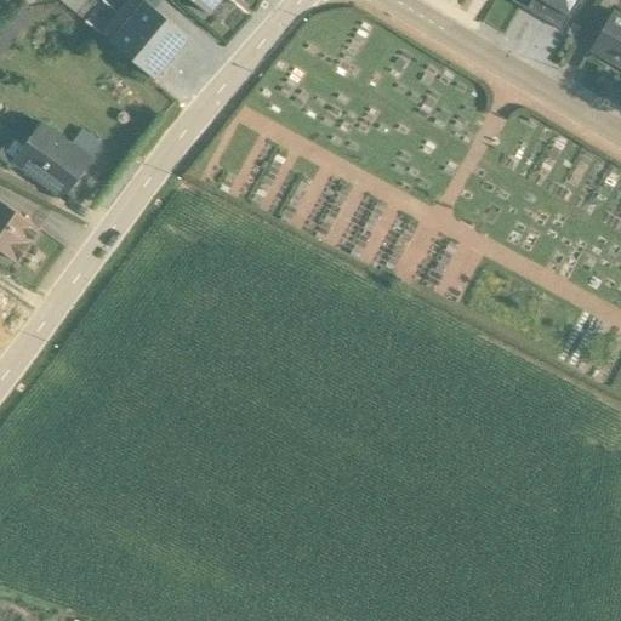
[(188,38),(141,0),(127,0),(100,35),(155,80),(188,38)]
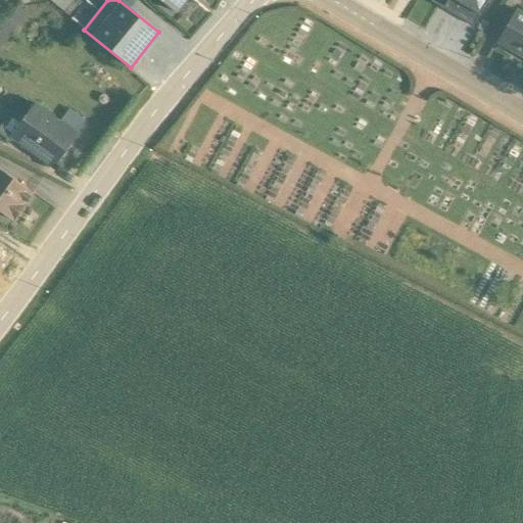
[(159,0),(175,12),(185,0),(159,0)]
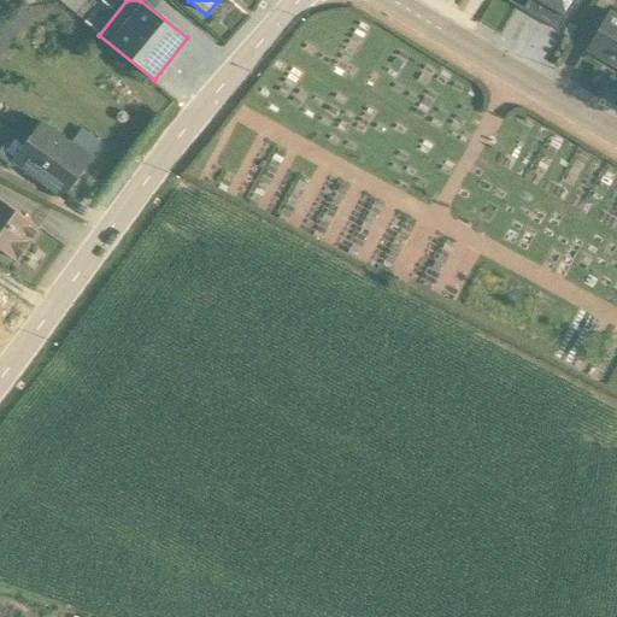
[(530,16),(557,31),(574,0),(527,0),(523,6),(532,12),(530,16)]
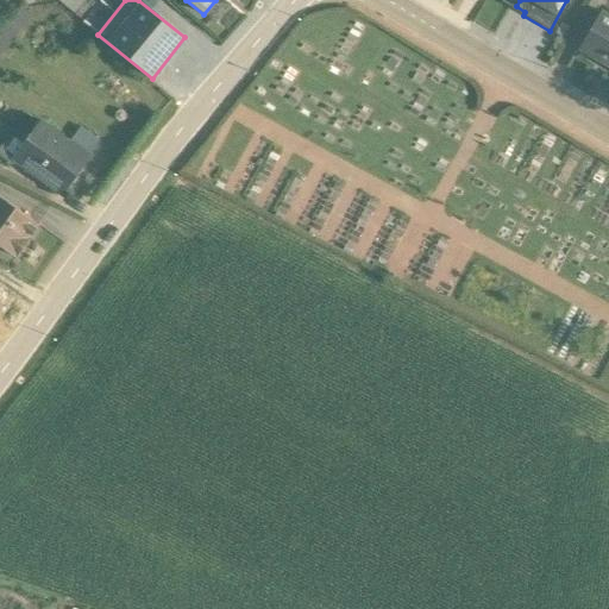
[(578,49),(608,67),(608,14),(601,10),(578,49)]
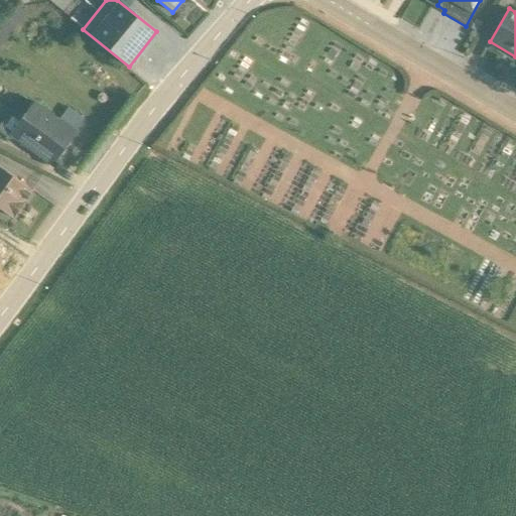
[(10,110),(0,123),(0,132),(9,139),(11,136),(51,165),(85,119),(68,107),(58,119),(33,102),(21,118),(10,110)]
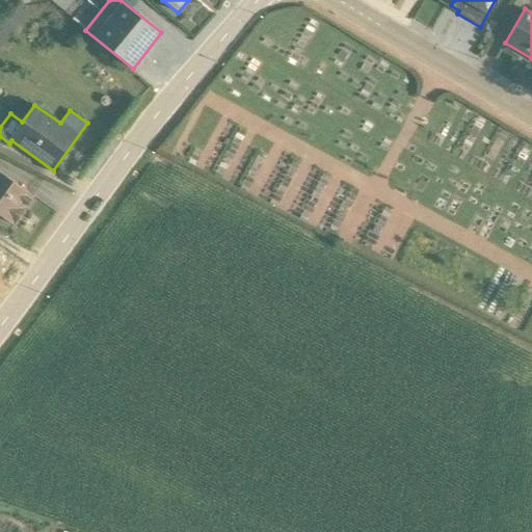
[(0,215),(12,224),(33,196),(0,173),(0,215)]
